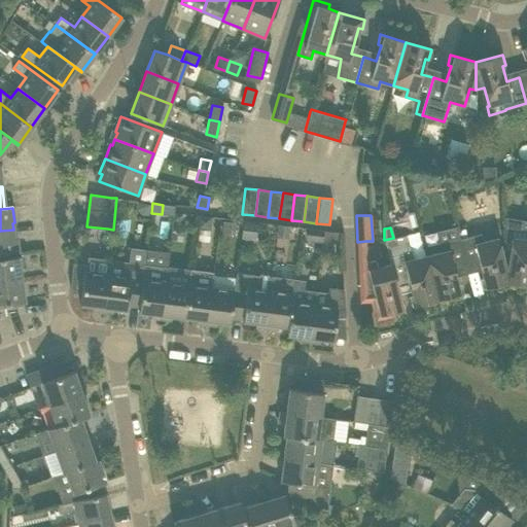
[(441,252),(426,255),(437,300),(463,293),(461,283),(457,284),(454,269),(466,266),(458,231),(457,229),(450,231),(452,241),(438,244),(441,252)]
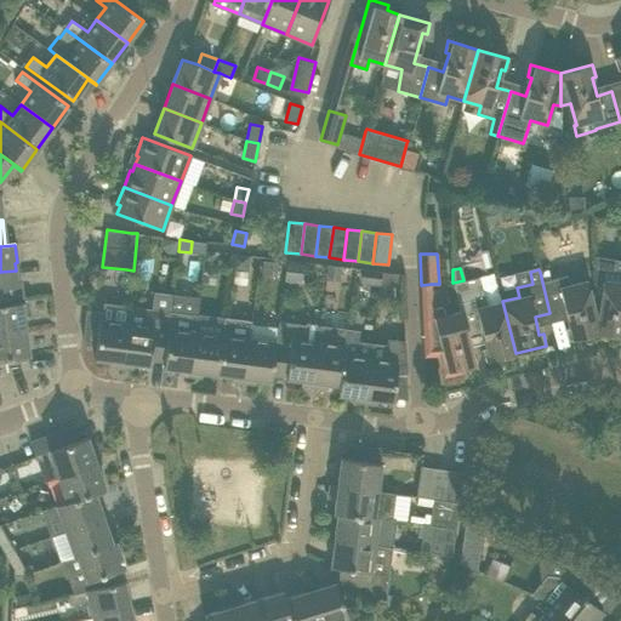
[(540,272),(550,313),(564,309),(569,328),(565,329),(568,340),(597,332),(596,294),(591,295),(587,280),(570,285),(568,275),(551,280),(548,269),(540,272)]
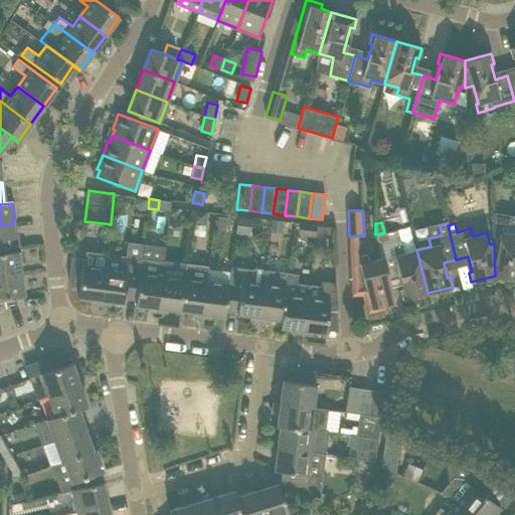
[(14,231),(13,224),(0,225),(0,248),(18,246),(16,231),(14,231)]
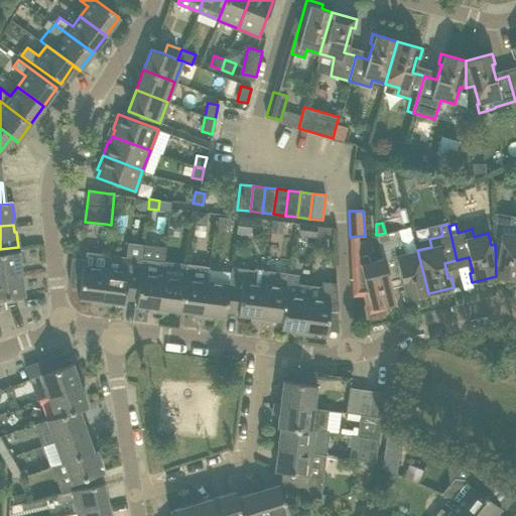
[(380,251),(382,259),(388,277),(400,274),(403,289),(400,289),(403,299),(428,293),(417,250),(404,253),(402,246),(390,249),(386,233),(385,233),(376,235),(380,251)]
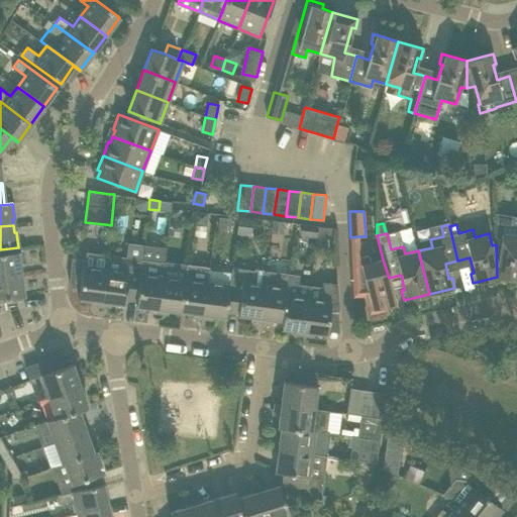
[(501,245),(496,244),(497,277),(516,280),(516,235),(503,233),(501,245)]
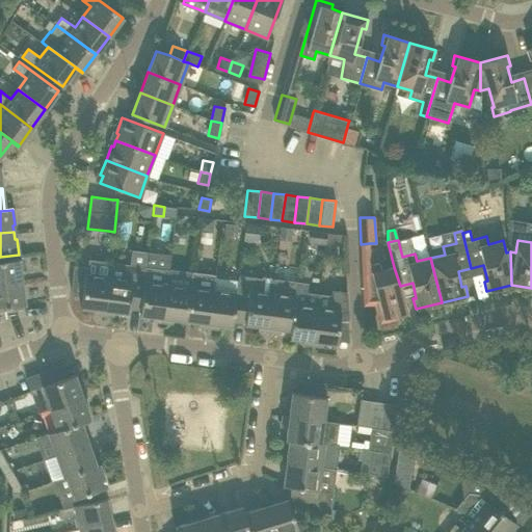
[(369,243),(361,244),(362,270),(370,270),(371,295),(373,295),(375,303),(379,323),(396,319),(395,314),(406,311),(400,286),(394,267),(380,270),(378,263),(370,264),(369,243)]
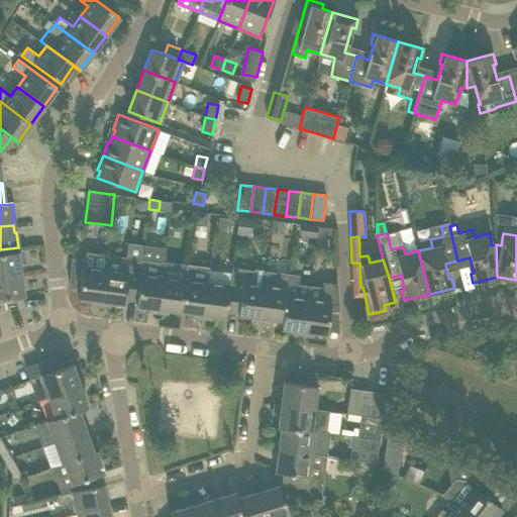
[(107,254),(105,269),(101,305),(110,307),(111,303),(124,304),(125,299),(136,300),(141,260),(143,244),(127,242),(125,257),(107,254)]
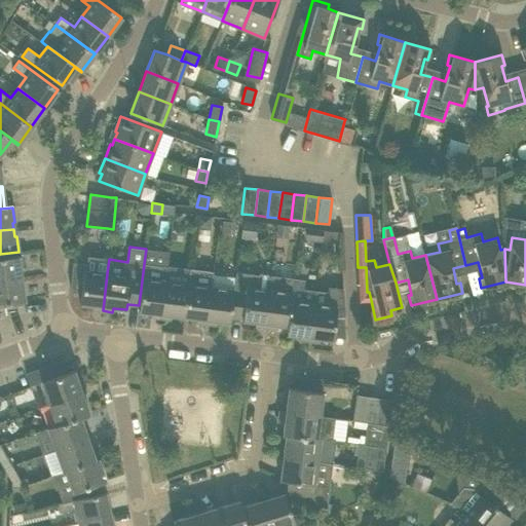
[(0,280),(22,278),(20,267),(23,267),(22,258),(19,258),(19,255),(0,257),(0,280)]
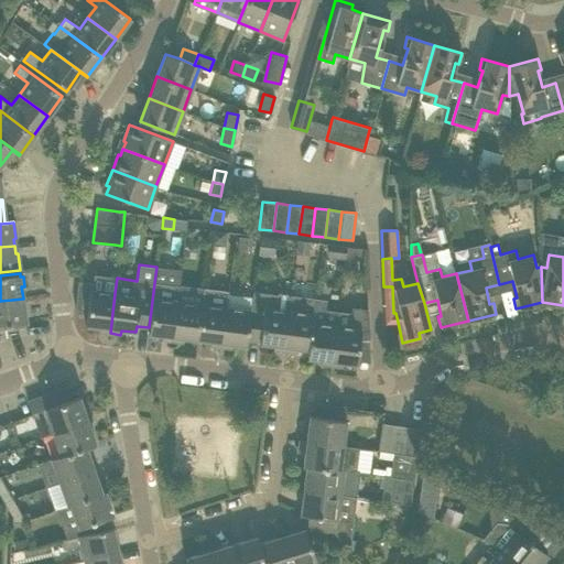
[(115,293),(112,293),(91,290),(91,283),(78,281),(75,308),(88,311),(86,326),(100,327),(99,332),(110,333),(115,293)]
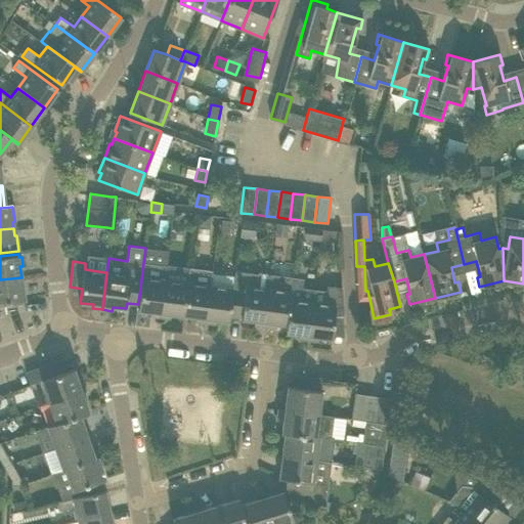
[(165,279),(166,266),(143,263),(138,304),(137,310),(150,311),(150,315),(161,317),(165,279)]
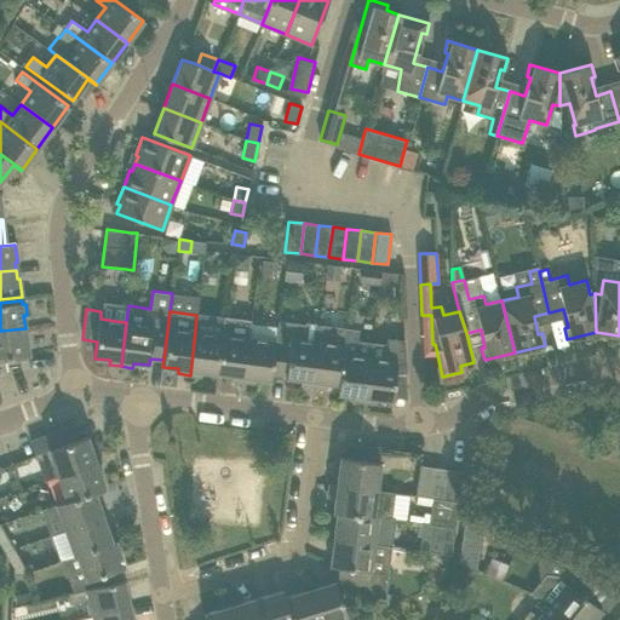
[(224,317),(222,334),(217,373),(231,375),(231,380),(242,382),(248,338),(251,323),(251,320),(224,317)]
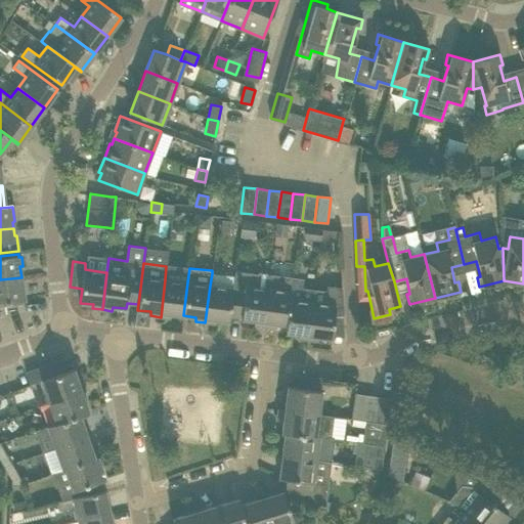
[(264,325),(270,274),(269,274),(267,273),(259,272),(257,274),(234,271),(234,276),(233,276),(229,316),(242,317),(241,319),(254,320),(254,324),(264,325)]
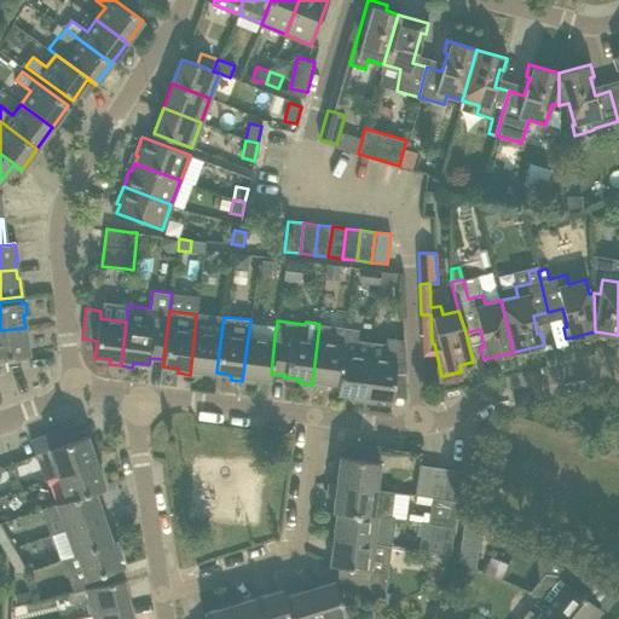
[(271,374),(276,327),(250,323),(248,337),(242,381),(254,382),(255,377),(270,380),(271,374)]
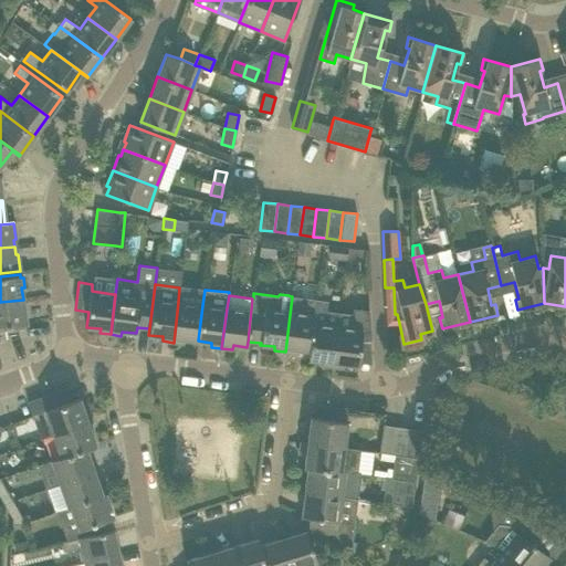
[(296,349),(308,350),(310,350),(316,300),(292,296),(285,352),(295,354),(296,349)]
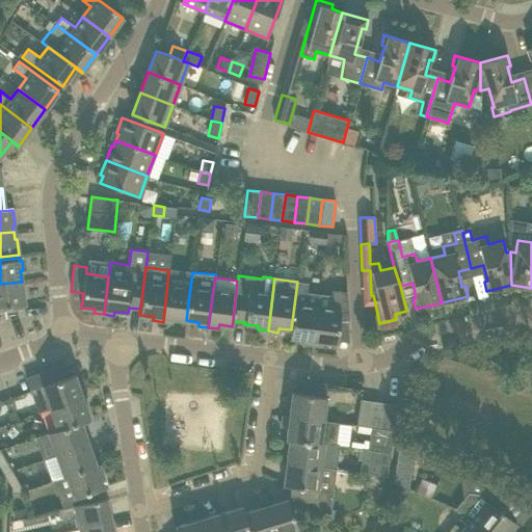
[(0,320),(5,320),(4,308),(25,304),(22,282),(0,284),(0,320)]
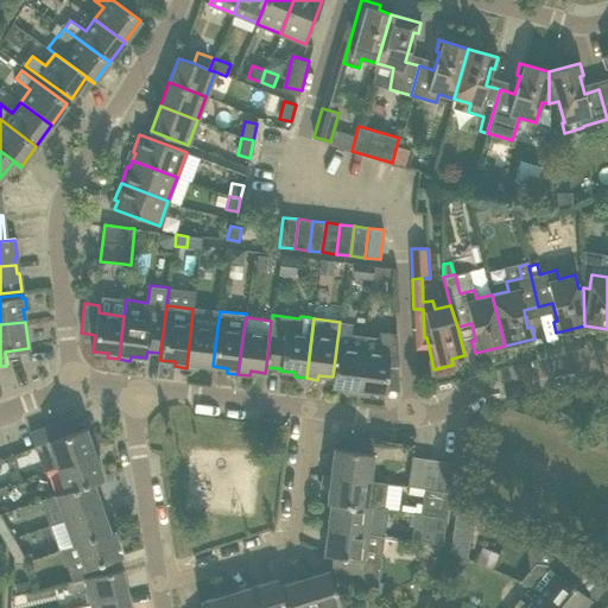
[(358,394),(365,336),(350,334),(352,323),(340,322),(333,377),(331,377),(330,386),(346,388),(346,393),(358,394)]
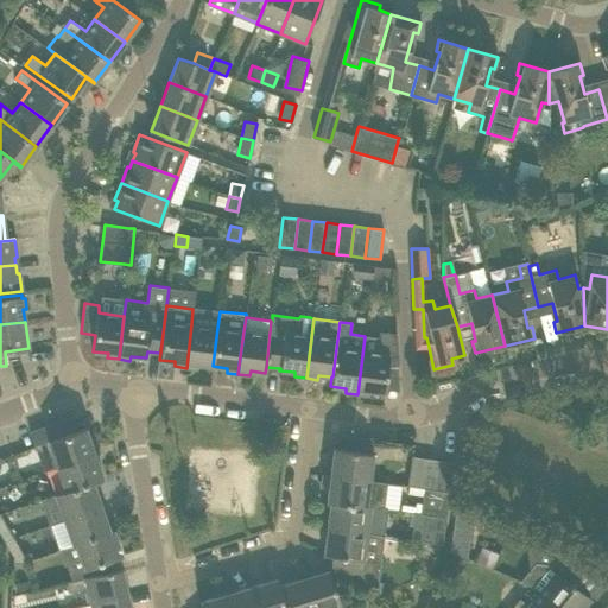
[(213,366),(217,328),(191,324),(187,368),(197,369),(197,365),(213,366)]
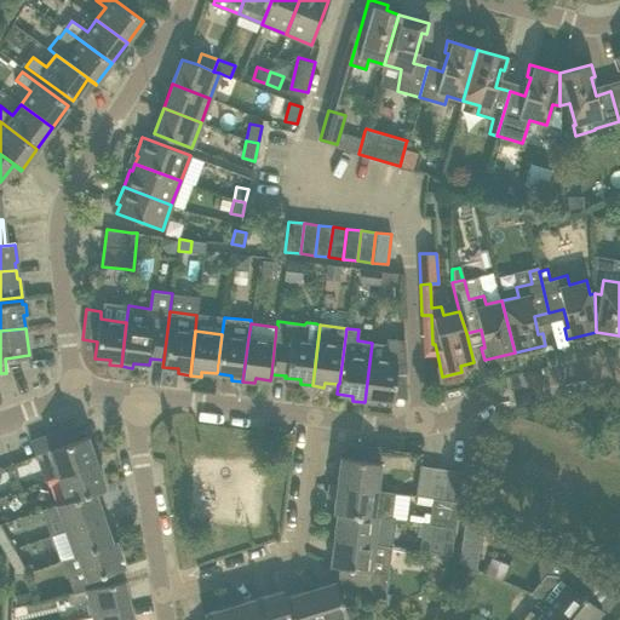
[(397,345),(372,343),(365,402),(375,403),(377,399),(391,401),(395,374),(406,373),(405,340),(397,340),(397,345)]
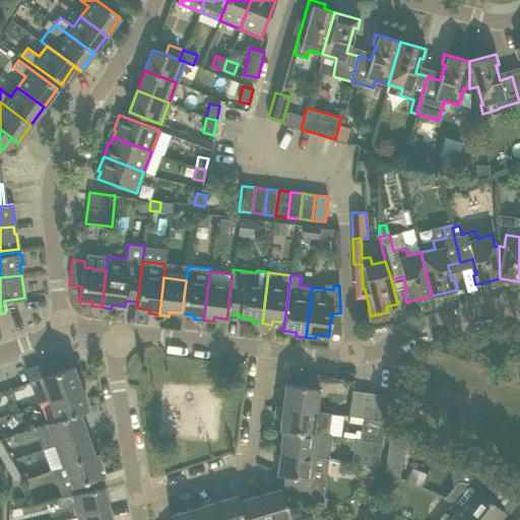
[(37,403),(49,399),(80,388),(72,367),(66,369),(62,358),(24,371),(28,382),(37,403)]
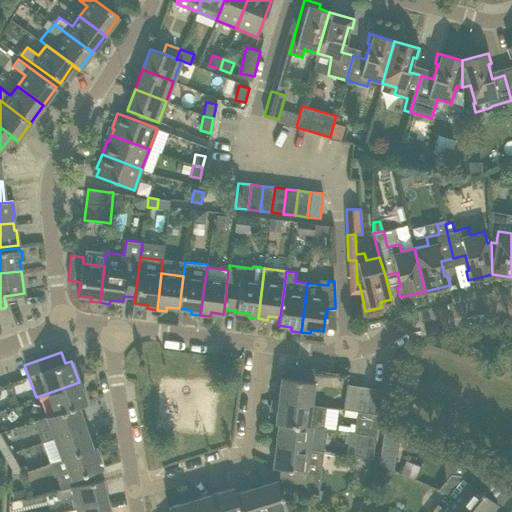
[(278,401),(311,405),(312,390),(315,370),(289,367),(288,379),(281,378),(278,401)]
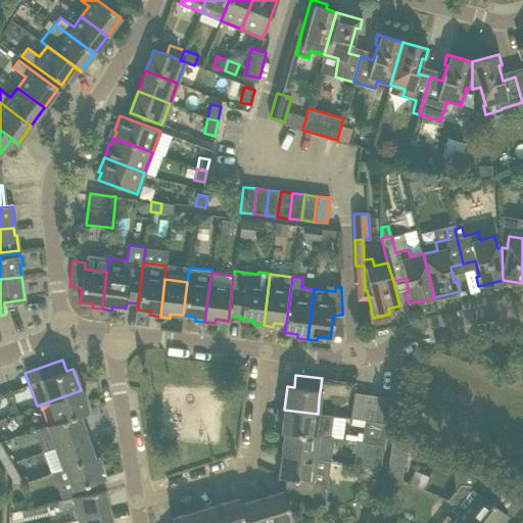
[(47,426),(88,412),(81,390),(49,401),(56,422),(47,425),(47,426)]
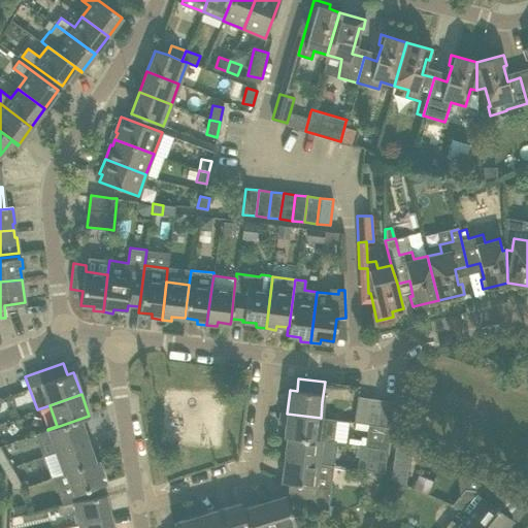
[(358,396),(354,422),(366,424),(370,398),(358,396)]
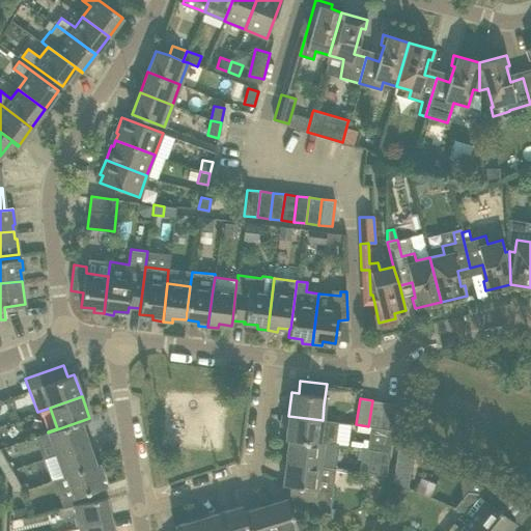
[(381,428),(385,402),(372,400),(368,426),(370,426),(381,428)]
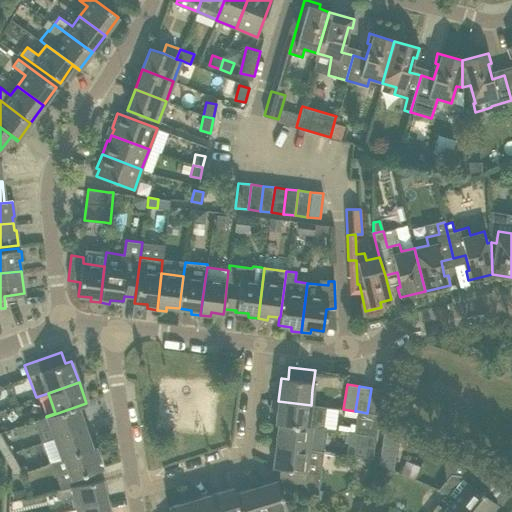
[(383,389),(371,388),(367,413),(379,415),(383,389)]
